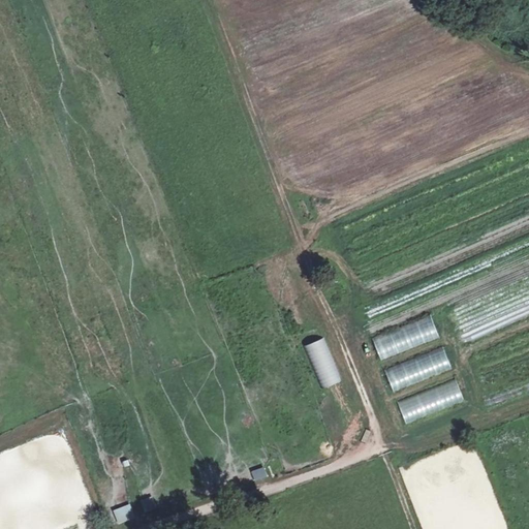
[(335,300),(344,296),(336,276),(327,279),(335,300)]
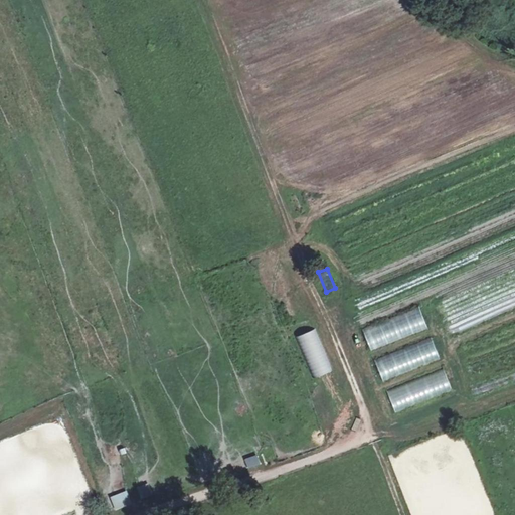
[(418,305),(360,328),(369,352),(427,330),(418,305)]
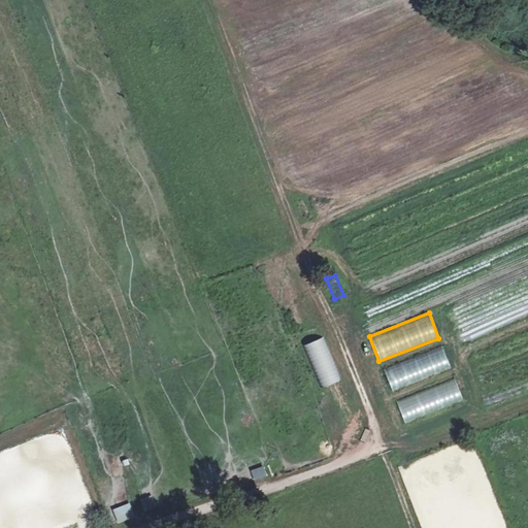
[(442,344),(383,367),(392,393),(452,369),(442,344)]
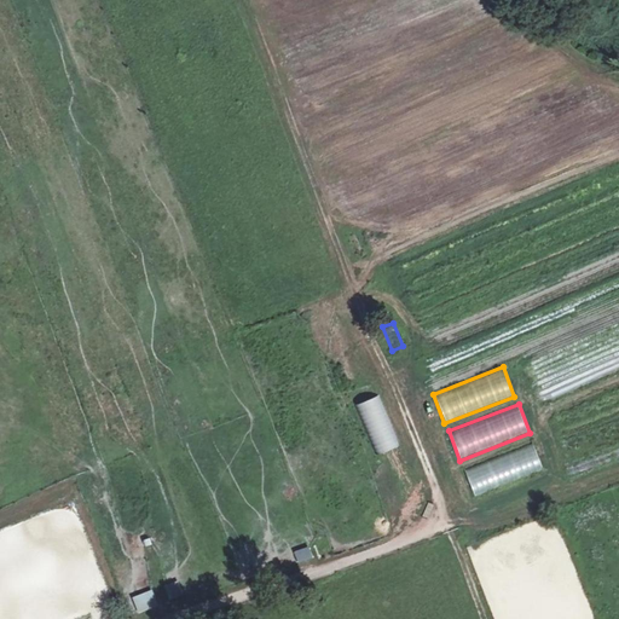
[(533,441),(463,469),(474,498),(544,472),(533,441)]
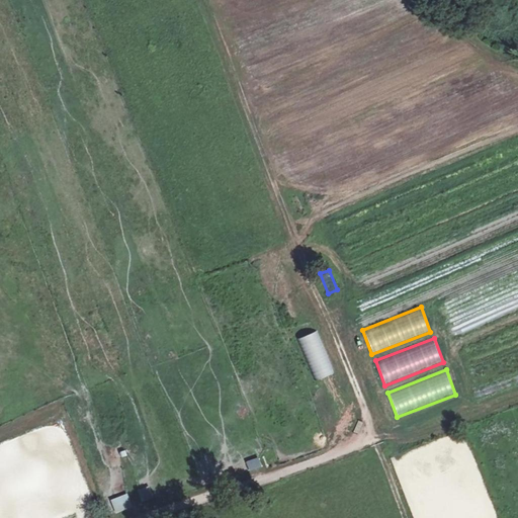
[(138,492),(143,503),(155,498),(150,487),(138,492)]
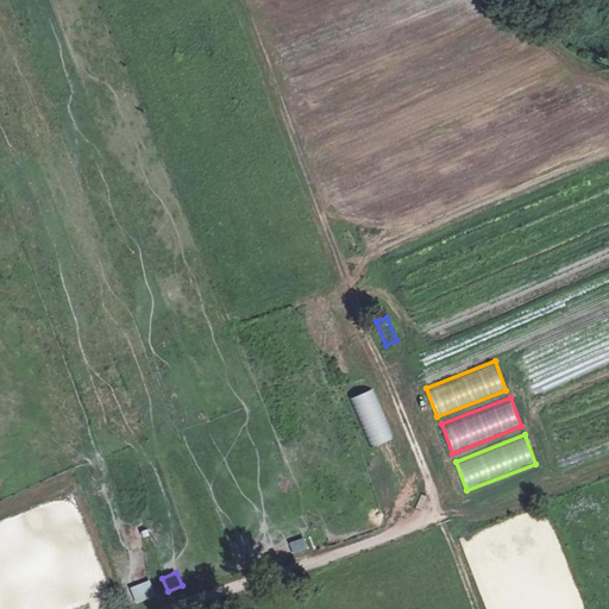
[(131,588),(136,604),(156,598),(151,582),(131,588)]
